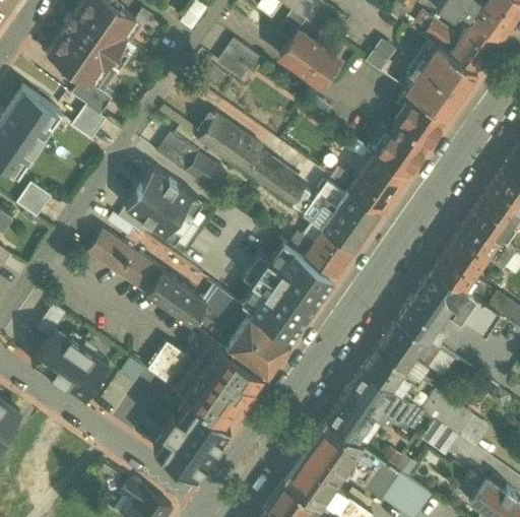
[(135,19),(108,0),(83,0),(72,16),(71,15),(64,25),(65,26),(46,55),(81,79),(92,87),(107,68),(127,39),(123,37),(135,19)]
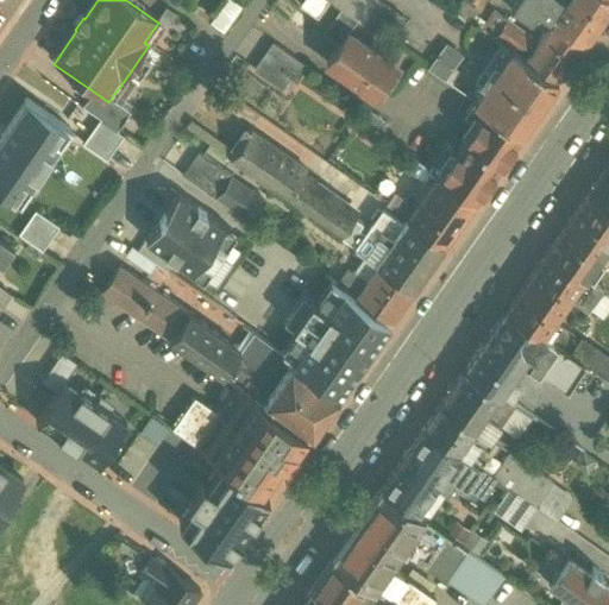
[(230,0),(228,0),(212,26),(226,36),(243,7),(230,0)]
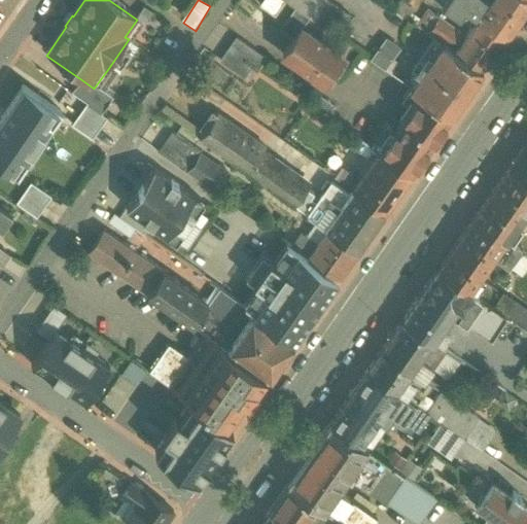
[(285,4),(279,0),(265,0),(259,8),(275,19),(285,4)]
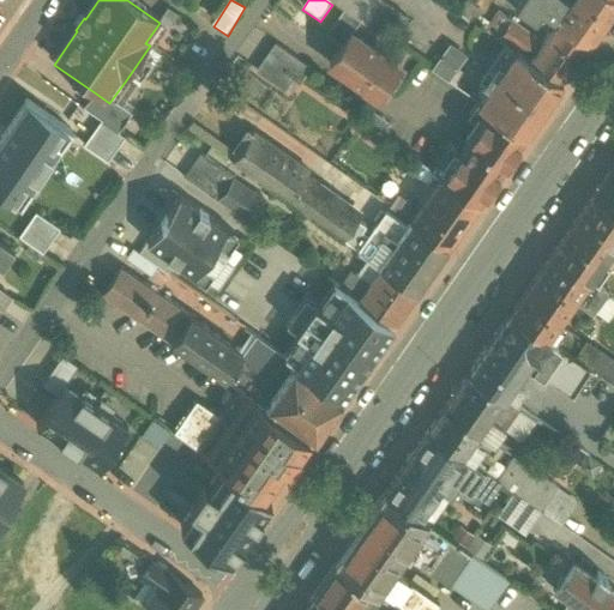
[(407,22),(377,0),(325,0),(332,5),(344,13),(361,24),(390,44),(407,22)]
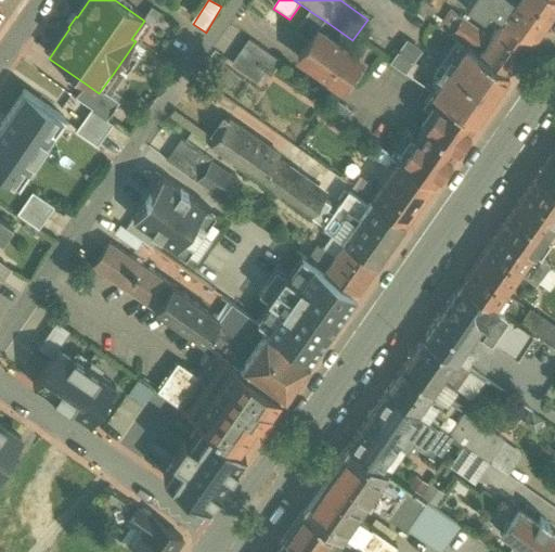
[(545,24),(516,3),(511,0),(456,0),(465,5),(464,7),(498,30),(503,22),(533,42),(545,24)]
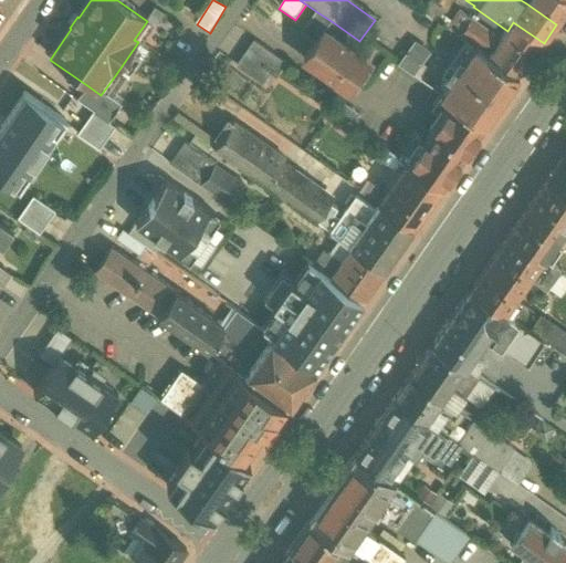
[(565,0),(528,0),(526,3),(556,24),(565,9),(565,0)]
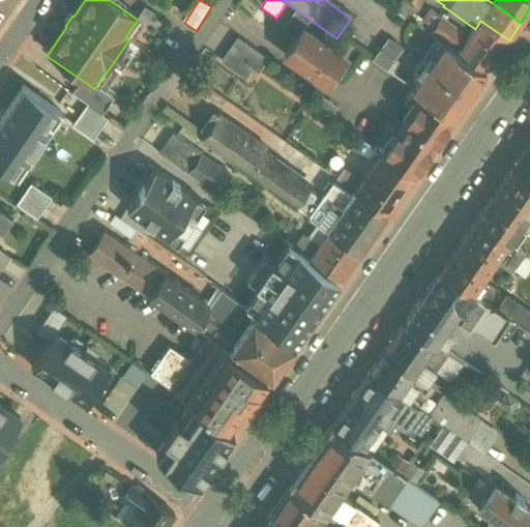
[(312,21),(297,11),(282,33),(295,42),(303,31),(304,31),(312,21)]
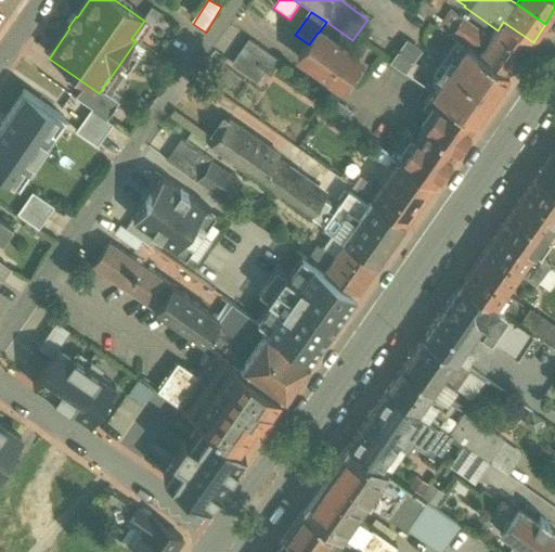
[(480,35),(452,15),(441,31),(466,49),(478,58),(490,40),(481,34),(480,35)]
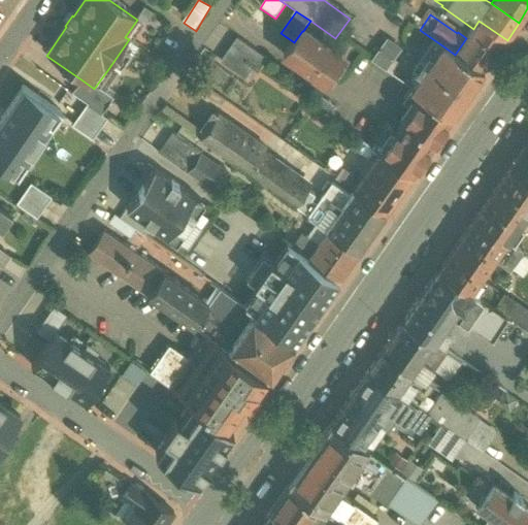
[(466,38),(455,55),(483,74),(507,40),(479,21),(473,29),(466,38)]
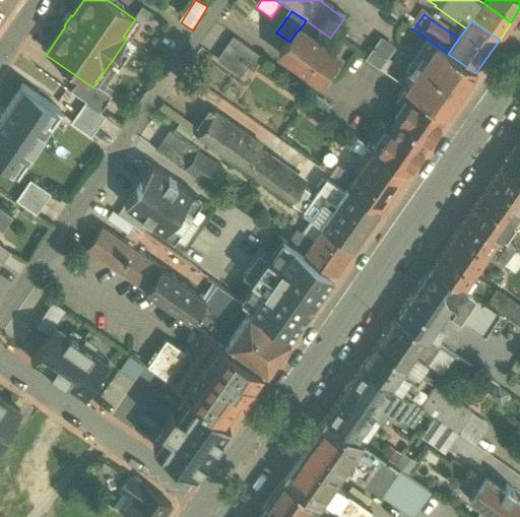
[(299,30),(298,30),(289,42),(278,57),(319,84),(326,73),(330,76),(337,65),(334,63),(337,58),(299,30)]
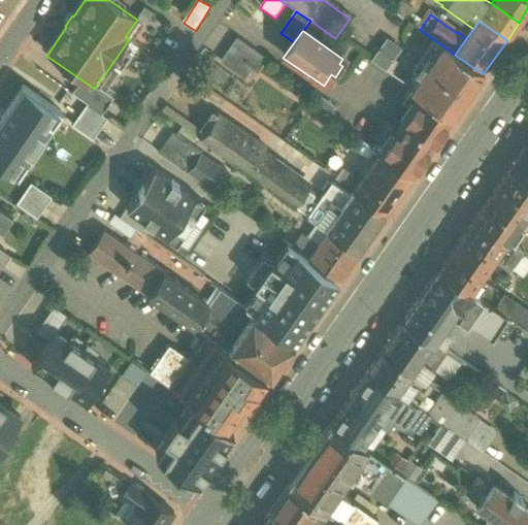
[(237,41),(222,64),(244,79),(260,57),(237,41)]
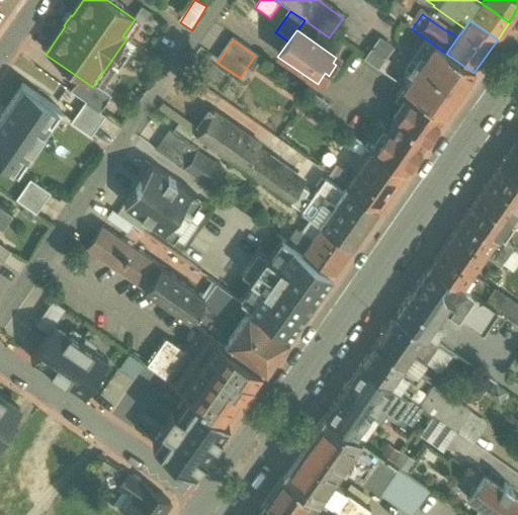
[(392,52),(378,43),(364,63),(377,72),(392,52)]
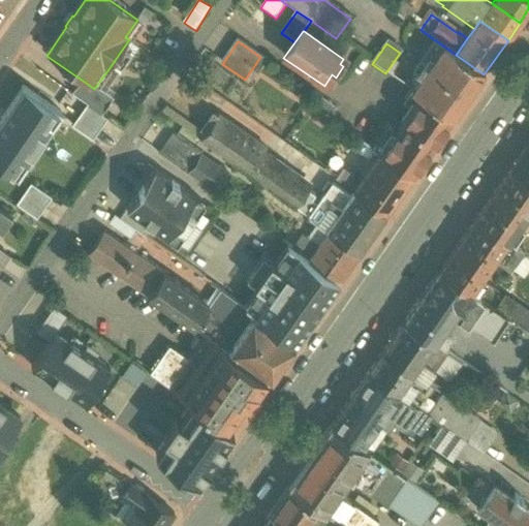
[(456,55),(444,47),(412,92),(452,121),(484,74),(456,55)]
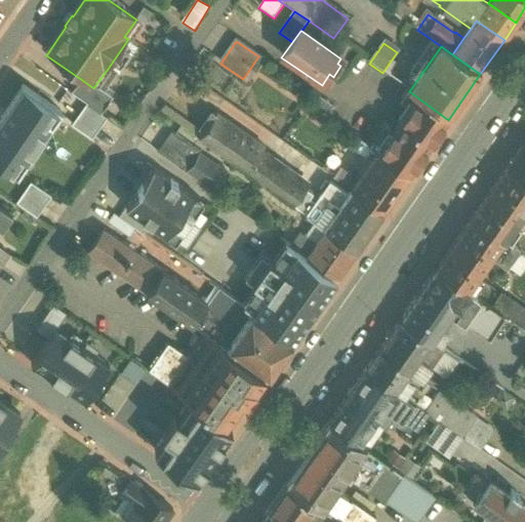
[(108,69),(94,87),(103,93),(116,75),(108,69)]
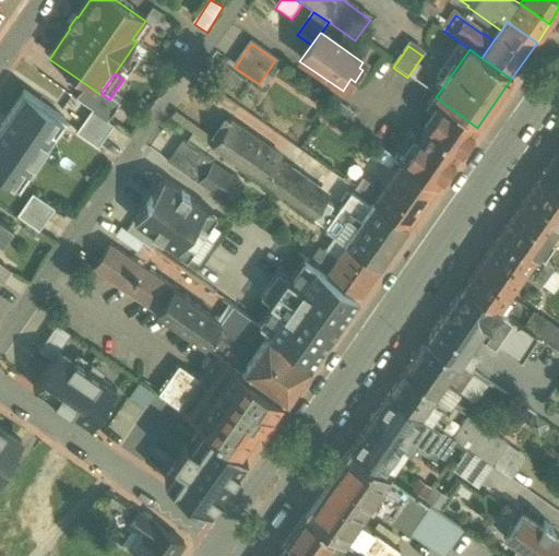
[(99,94),(87,85),(75,102),(108,123),(120,106),(109,99),(100,93),(99,94)]
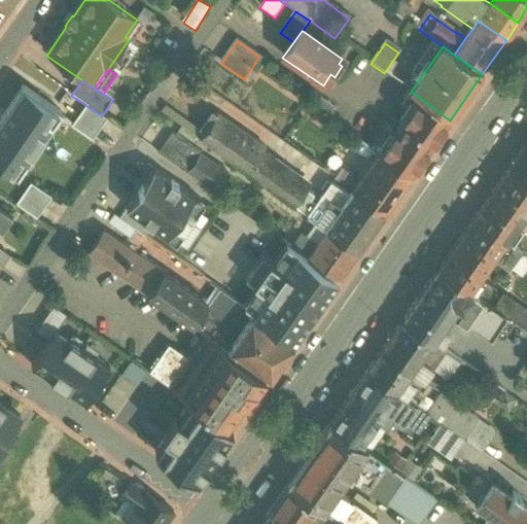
[(2,123),(39,148),(61,116),(23,90),(22,92),(23,92),(3,121),(2,120),(1,121),(2,123)]
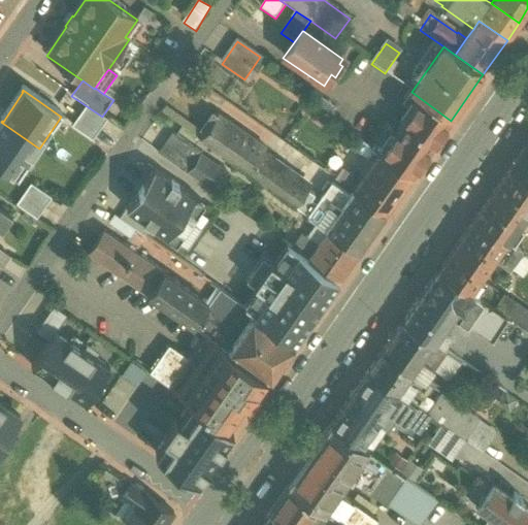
[(420,99),(381,156),(363,142),(362,143),(377,155),(378,155),(410,177),(451,121),(411,92),(410,93),(420,99)]
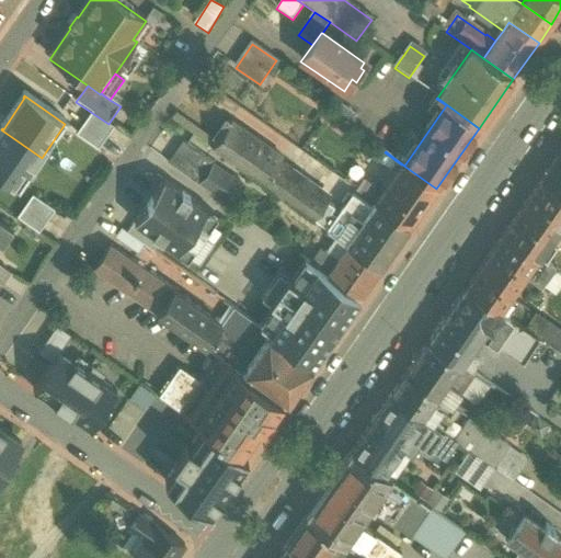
[(357,116),(338,103),(331,114),(350,127),(357,116)]
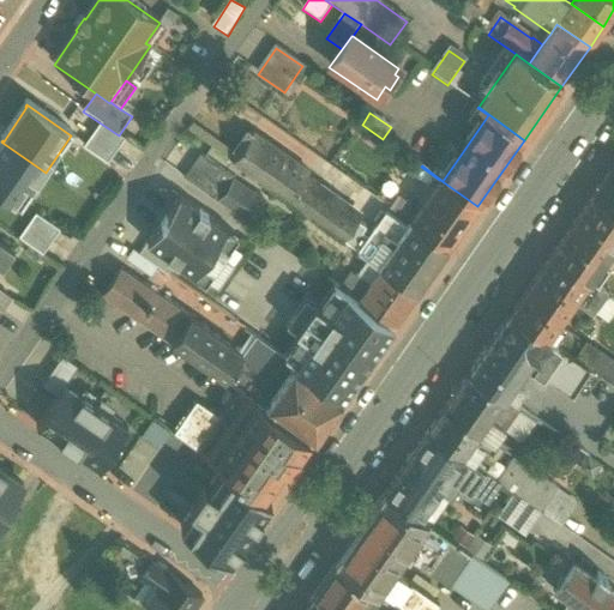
[(125,142),(101,125),(83,150),(107,167),(125,142)]
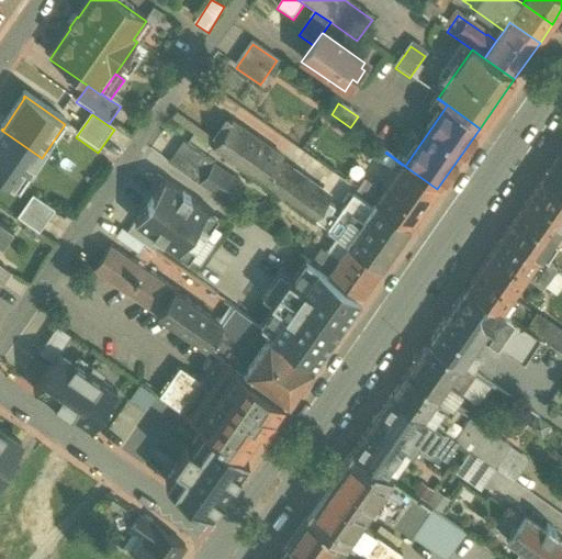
[(283,160),(232,124),(213,151),(315,223),(319,216),(327,205),(277,170),(283,160)]
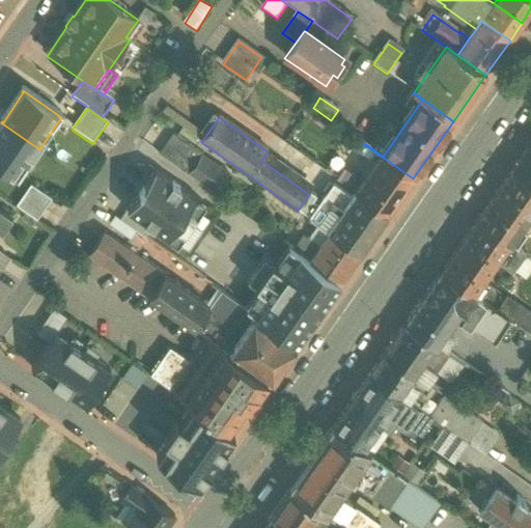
[(39,149),(2,123),(0,126),(0,169),(18,182),(39,149)]
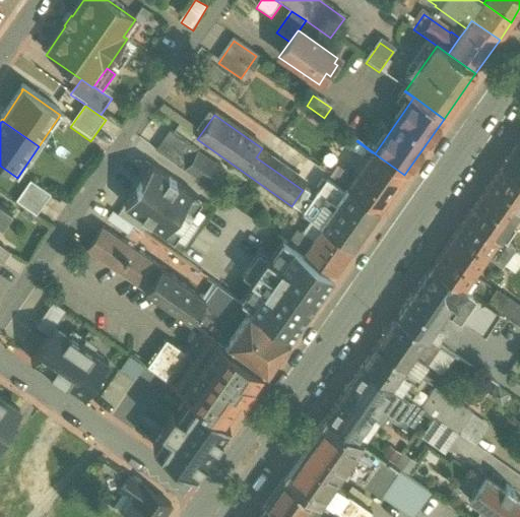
[(346,155),(296,121),(280,142),(331,178),(338,169),(346,155)]
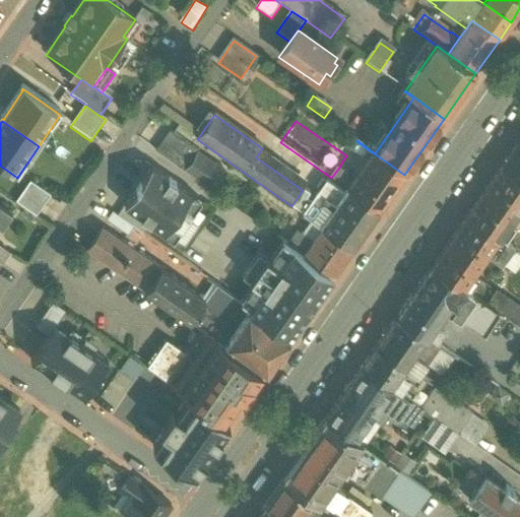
[(197,152),(172,135),(158,155),(184,173),(197,152)]
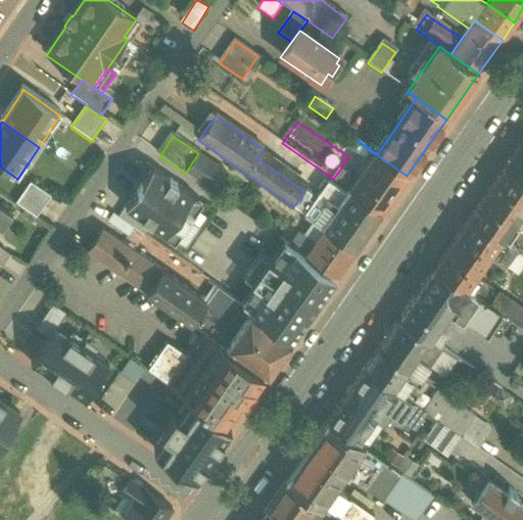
[(522,143),(506,169),(522,180),(522,143)]
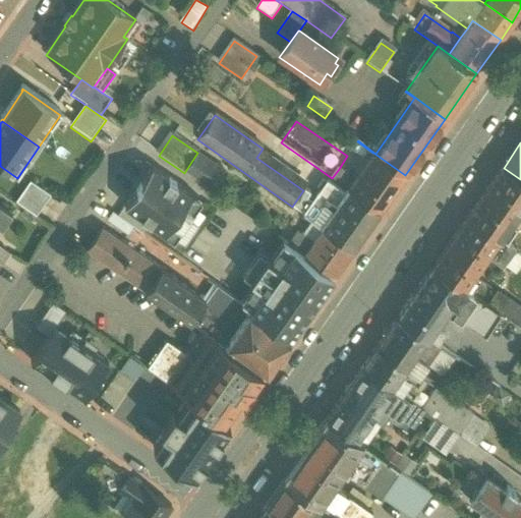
[(405,175),(373,153),(372,153),(354,180),(348,189),(380,213),(405,175)]
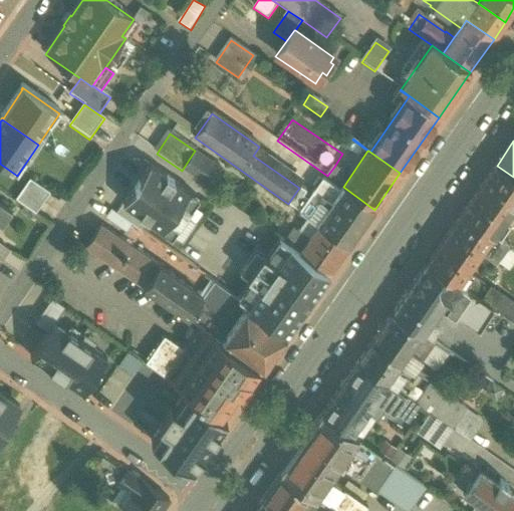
[(480,190),(512,211),(513,208),(513,177),(497,166),(480,190)]
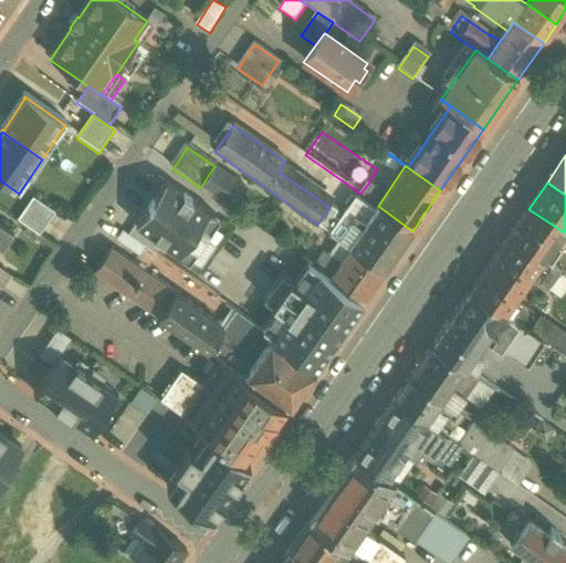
[(219,220),(166,184),(136,227),(154,239),(161,246),(188,263),(219,220)]
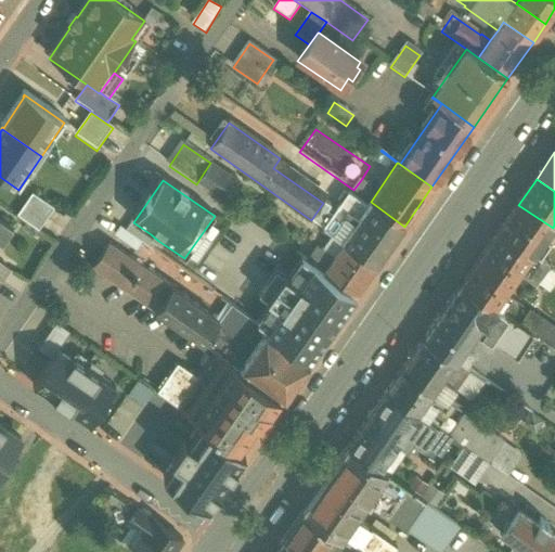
[(377,192),(361,180),(353,190),(352,191),(370,203),(371,202),(377,192)]
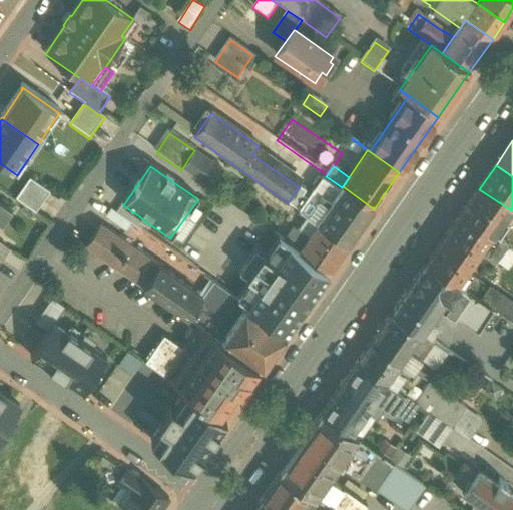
[(374,209),(343,186),(342,187),(339,192),(322,179),(321,181),(319,179),(312,188),(315,190),(304,205),(292,197),(288,203),(319,225),(349,246),(374,209)]
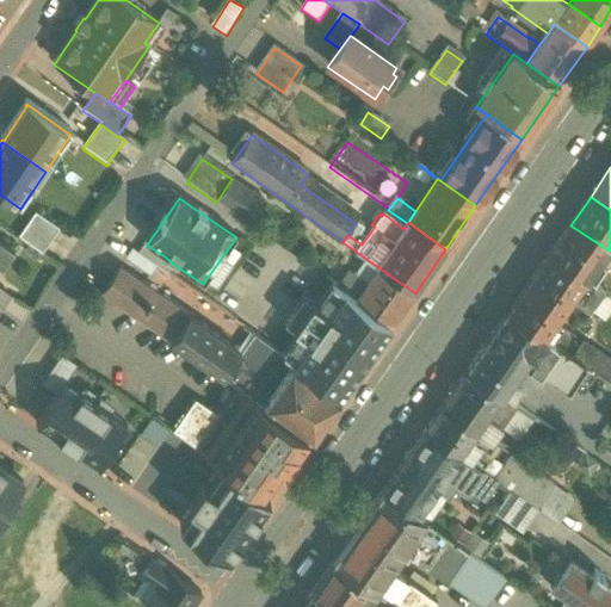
[(60,233),(36,216),(19,240),(43,256),(60,233)]
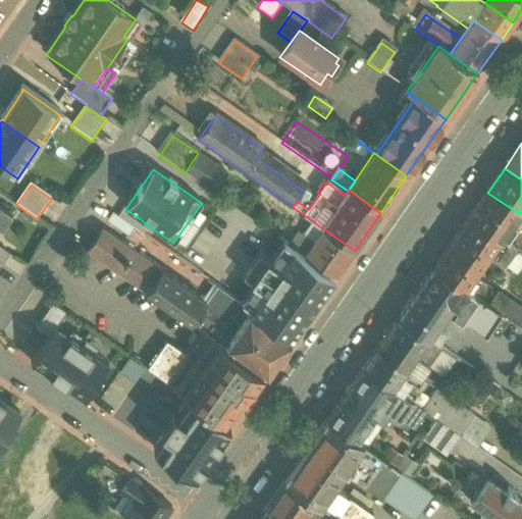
[(520,214),(487,193),(469,218),(502,241),(520,214)]
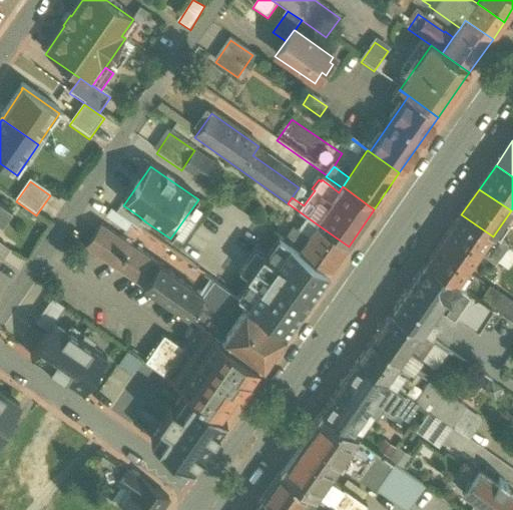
[(12,213),(0,204),(0,226),(2,227),(12,213)]
